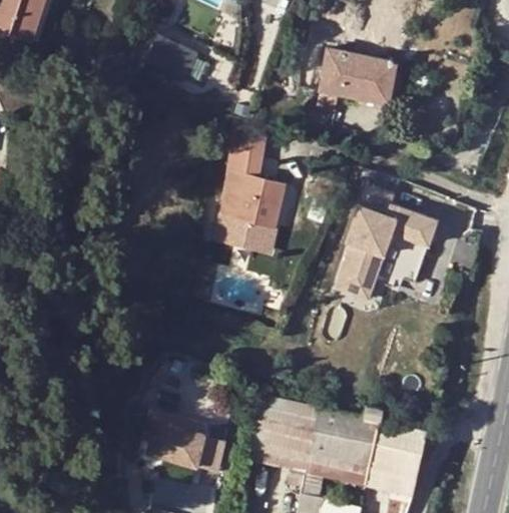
[(0,0),(0,27),(35,39),(46,0),(0,0)]
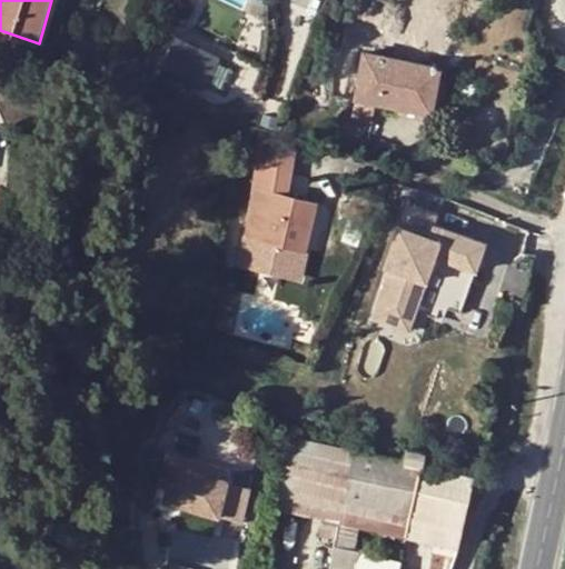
[(428,0),(409,0),(405,33),(404,41),(405,41),(422,46),(428,0)]
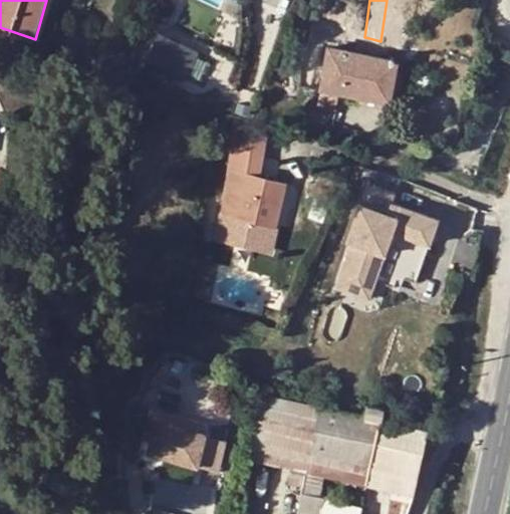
[(169,30),(158,56),(211,79),(222,53),(169,30)]
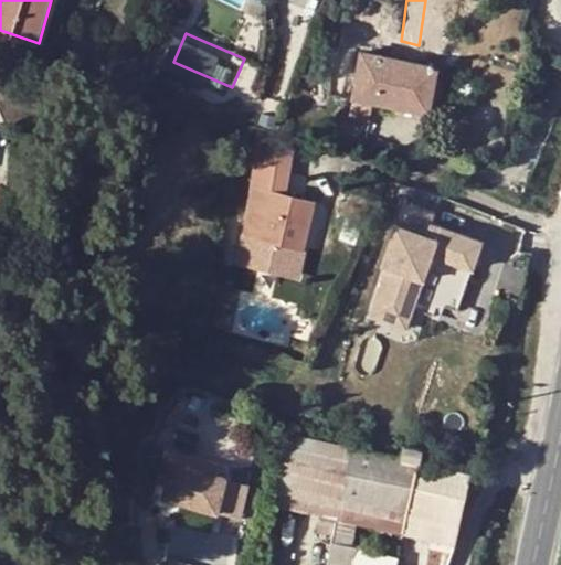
[(399,60),(364,53),(356,98),(430,112),(438,66),(399,60)]
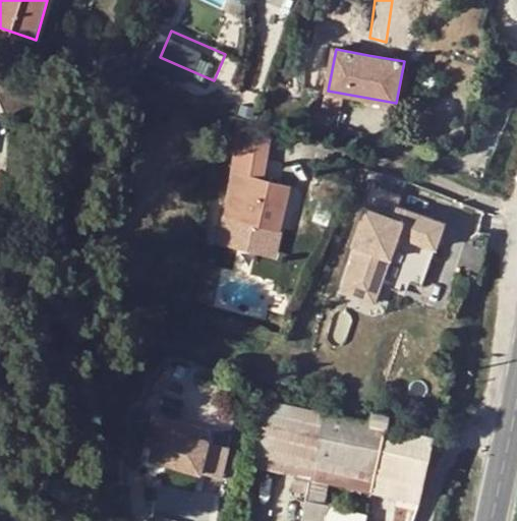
[(277,243),(287,183),(264,179),(271,140),(241,135),(221,248),(273,258),(277,243)]
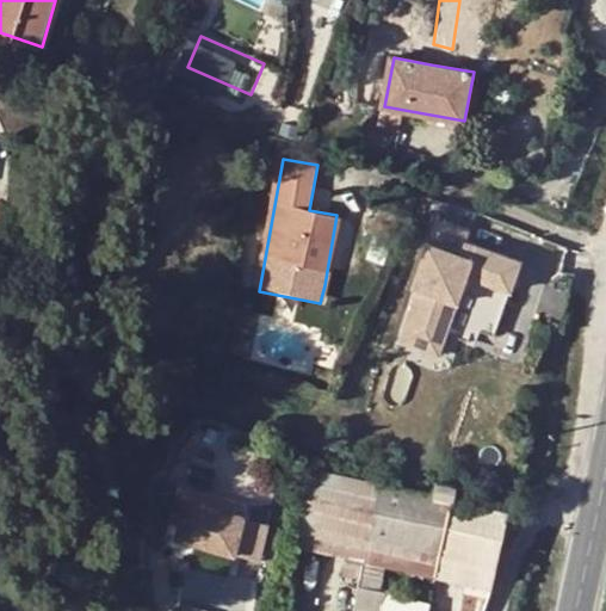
[(505,314),(523,261),(468,244),(463,257),(431,246),(416,289),(422,290),(404,344),(431,352),(438,332),(449,335),(461,300),(505,314)]
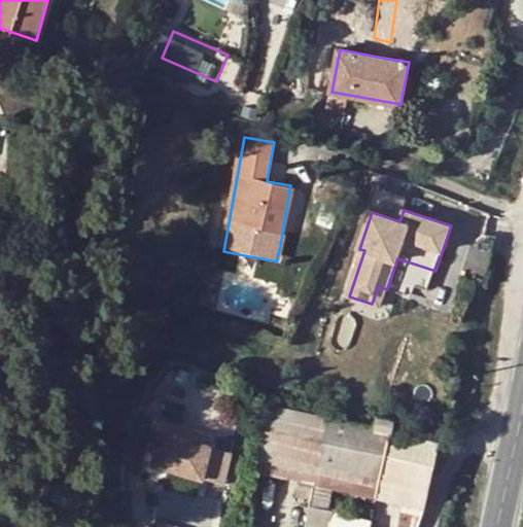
[(382,307),(387,289),(378,286),(372,304),(382,307)]
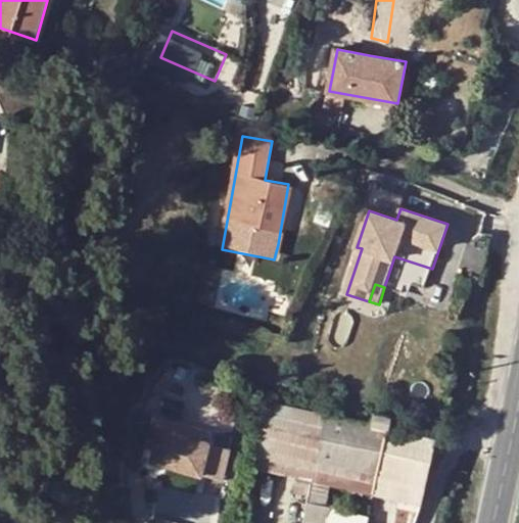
[(312,496),(305,522),(323,522),(332,484),(376,493),(379,474),(406,480),(402,500),(422,504),(436,437),(388,427),(391,416),(376,413),(373,423),(344,418),(331,415),(268,402),(254,469),(299,478),(296,493),(312,496)]
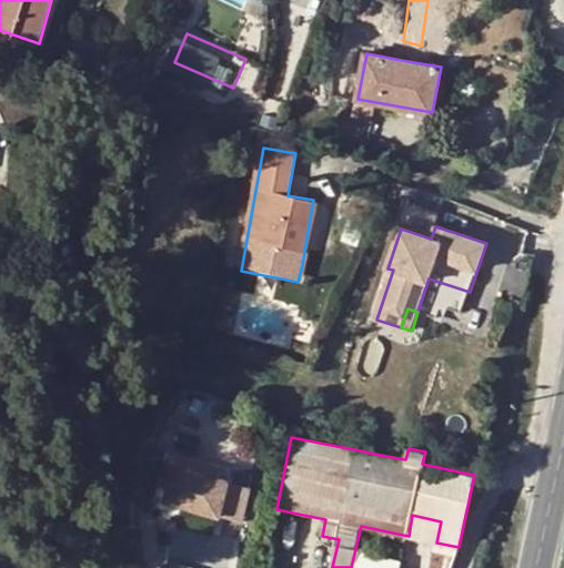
[(362,437),(360,450),(374,454),(378,440),(362,437)]
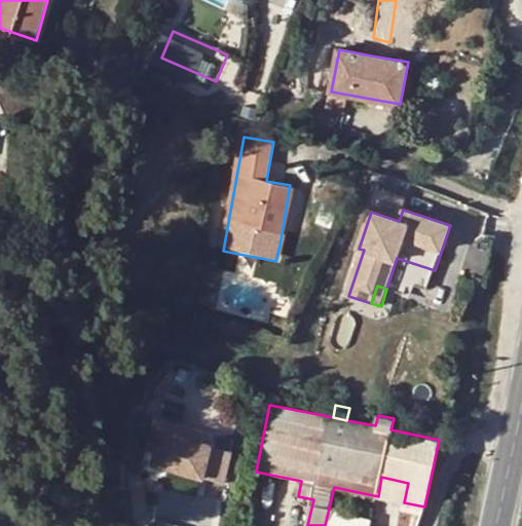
[(207,457),(157,445),(148,443),(143,464),(151,466),(148,478),(198,490),(207,457)]
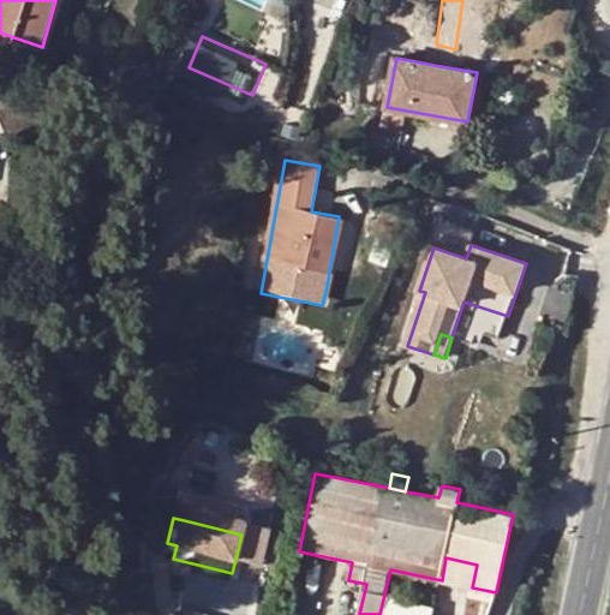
[(268,542),(241,535),(232,573),(257,580),(268,542)]
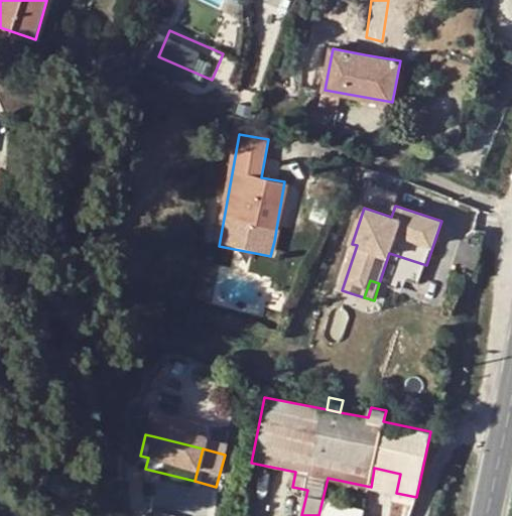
[(400,474),(374,468),(371,487),(396,493),(400,474)]
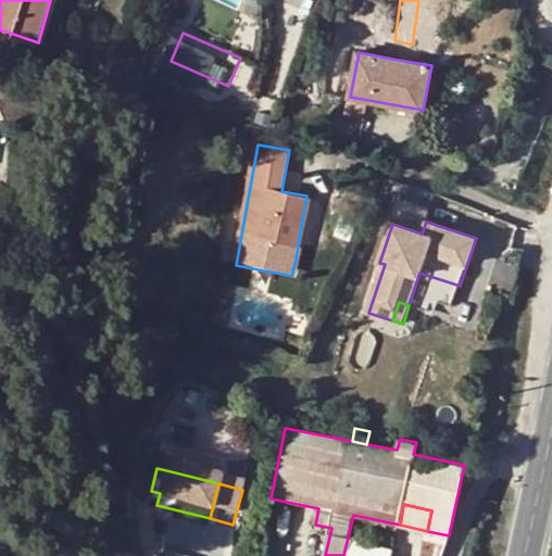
[(449,535),(427,531),(425,541),(447,546),(449,535)]
